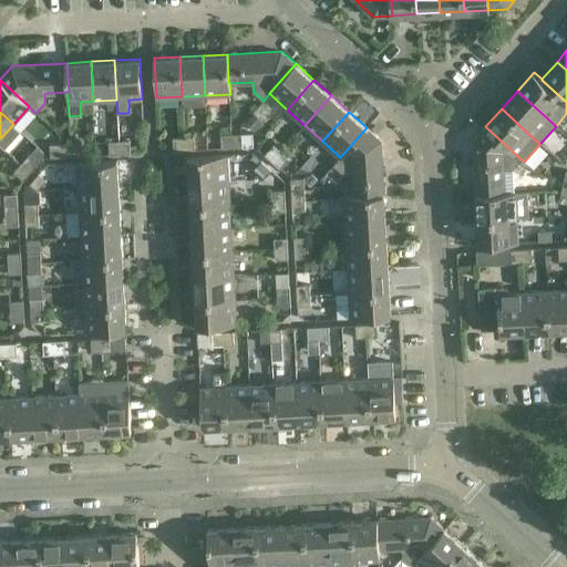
[(521,158),(485,126),(473,140),(476,195),(504,193),(504,192),(503,169),(512,168),(521,158)]
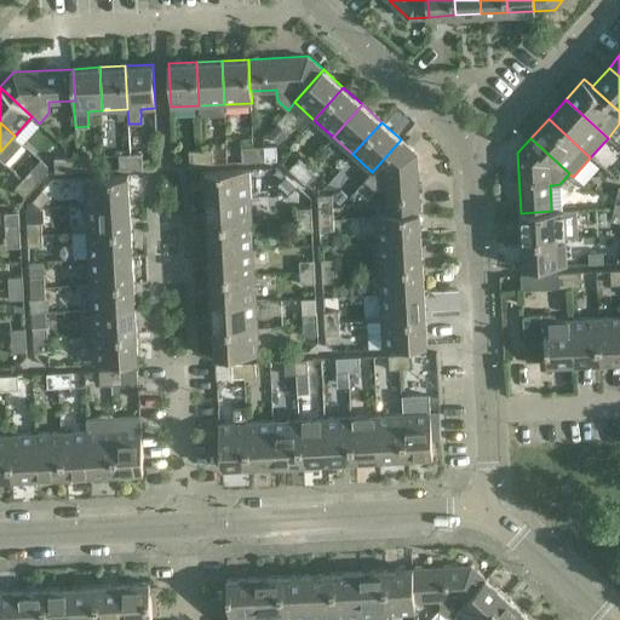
[(417,153),(401,139),(372,172),(365,179),(375,189),(386,188),(388,213),(388,214),(419,213),(417,153)]
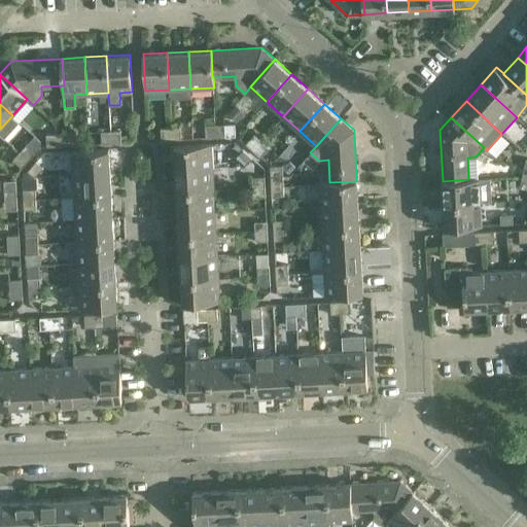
[(205,126),(206,138),(236,136),(235,124),(205,126)]
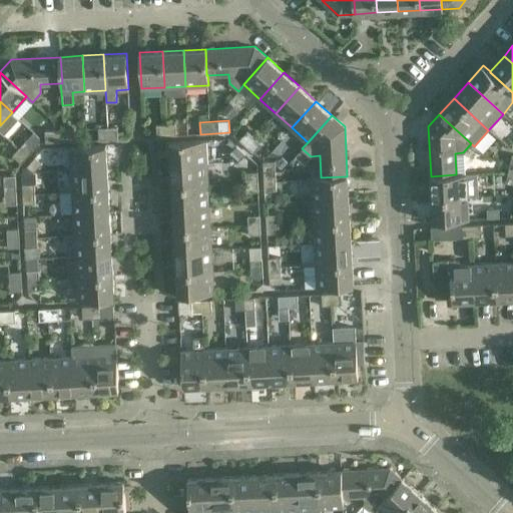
[(166,124),(166,136),(176,135),(175,123),(166,124)]
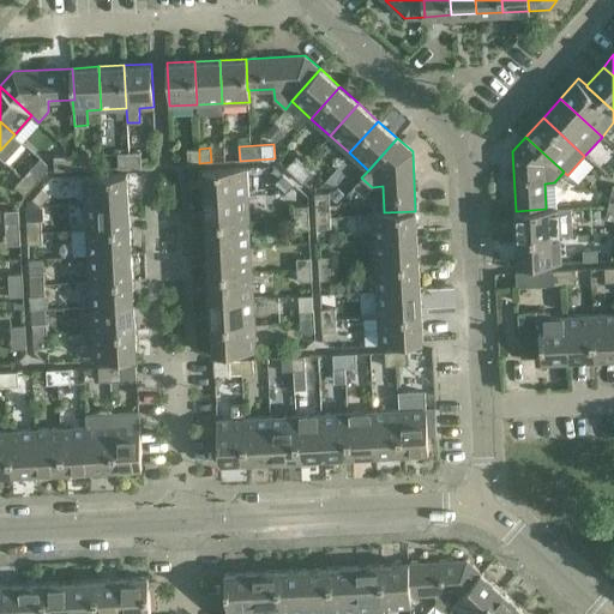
[(187,149),(188,163),(199,163),(199,149),(187,149)]
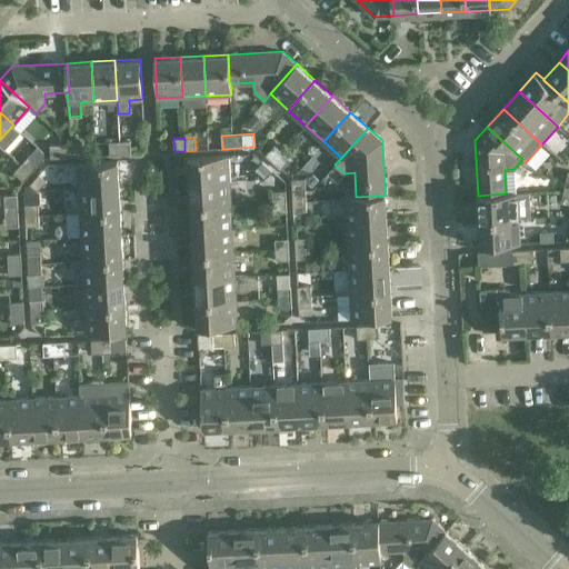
[(120,153),(119,140),(109,141),(110,155),(120,153)]
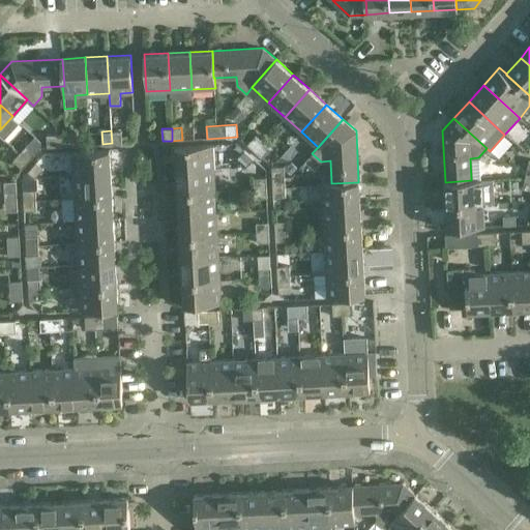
[(112,143),(122,143),(121,130),(111,130),(112,143)]
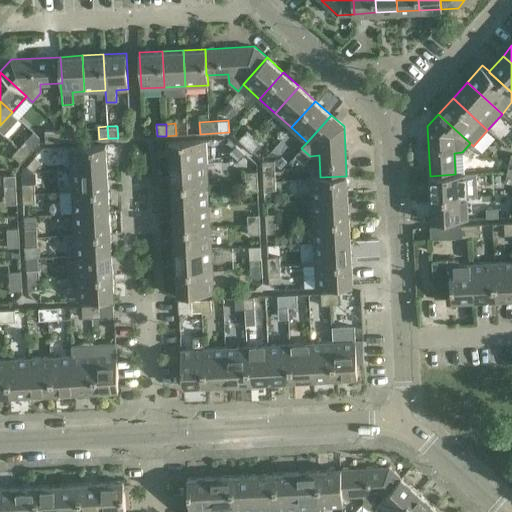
[(45,142),(75,140),(74,128),(45,130),(45,142)]
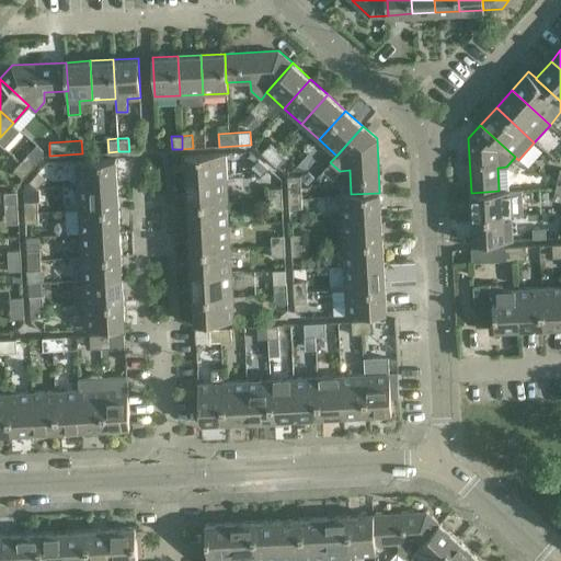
[(270,160),(278,150),(271,142),(261,152),(270,160)]
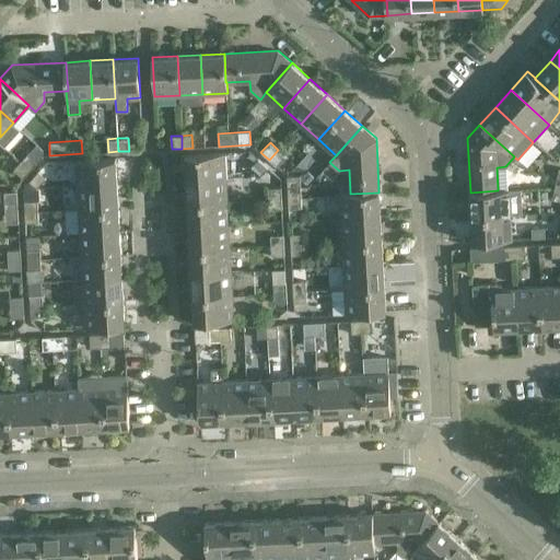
[(269,160),(277,166),(286,156),(278,150),(269,160)]
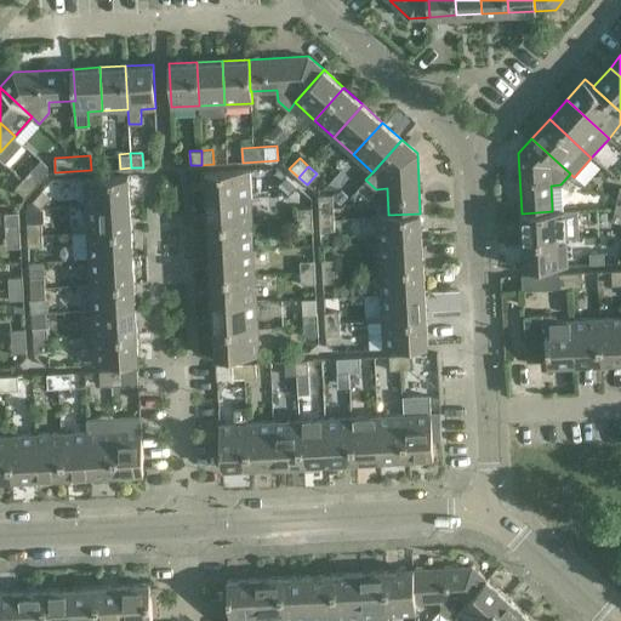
[(249,169),(205,171),(208,199),(251,197),(249,169)]
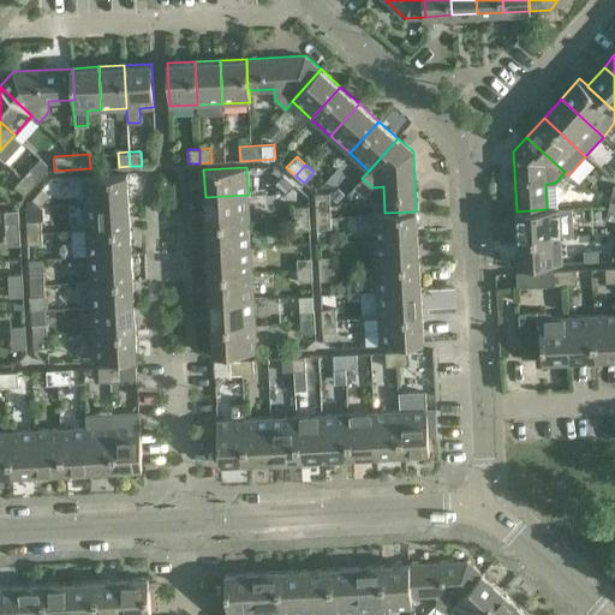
[(23,177),(34,186),(41,178),(30,168),(23,177)]
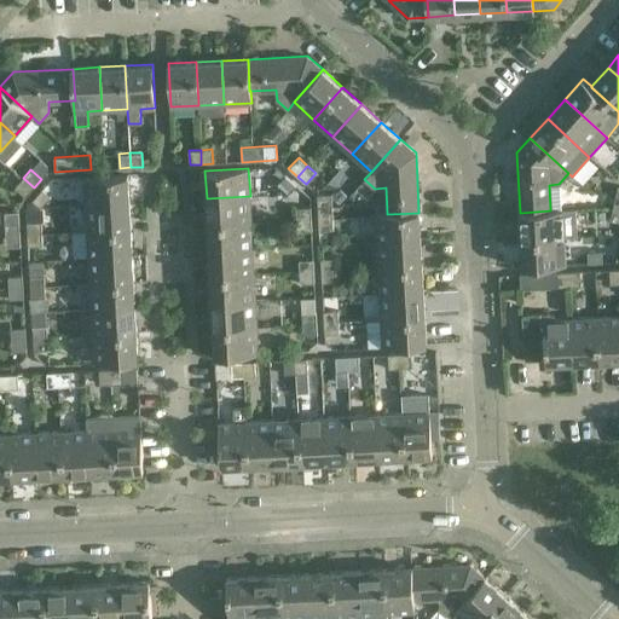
[(128,174),(85,177),(86,204),(129,202),(128,174)]
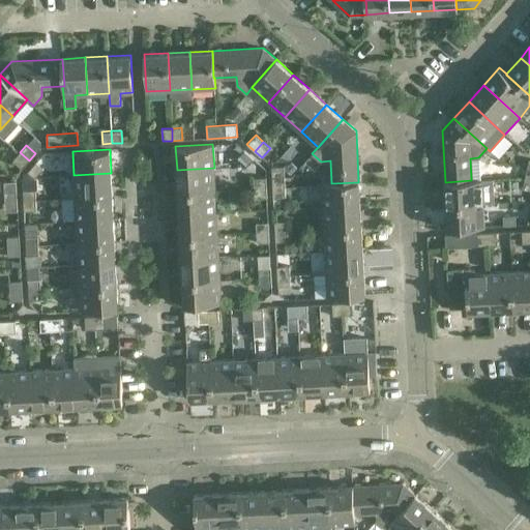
[(246,166),(254,158),(244,150),(237,157),(246,166)]
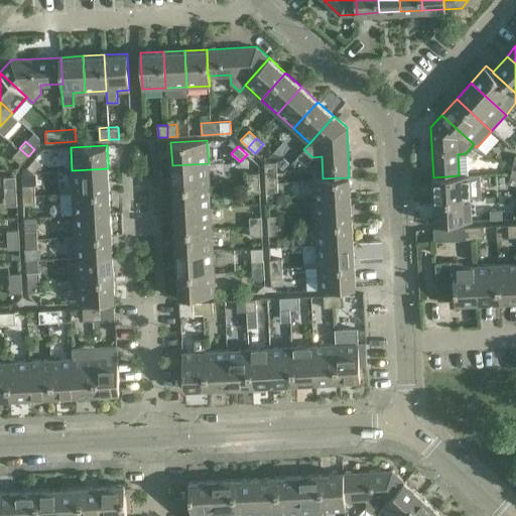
[(12,155),(21,163),(28,156),(19,148),(12,155)]
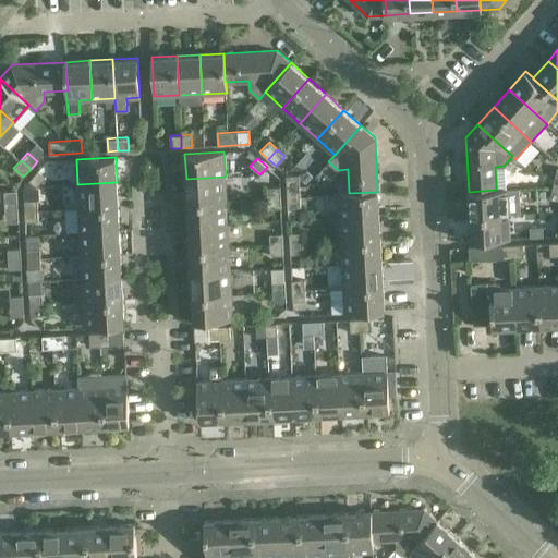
[(38,170),(29,180),(37,186),(46,177),(38,170)]
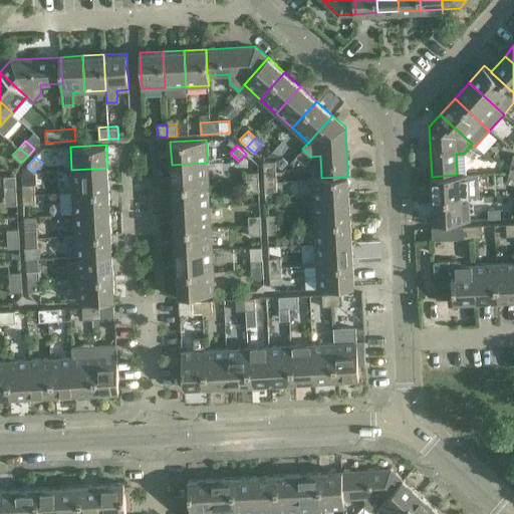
[(275,161),(263,162),(265,191),(277,190),(275,161)]
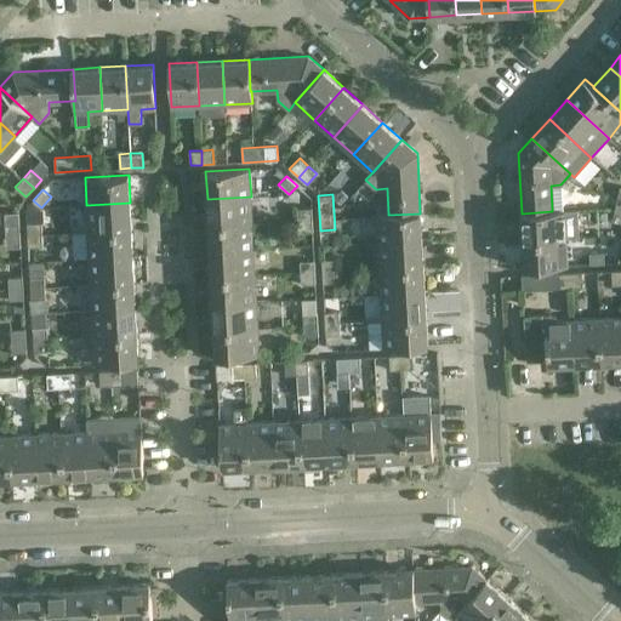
[(251,197),(208,199),(209,224),(252,222),(251,197)]
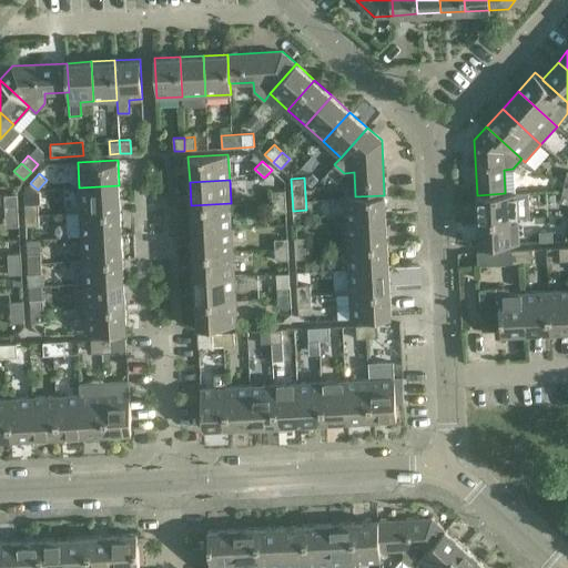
[(119,185),(79,188),(80,212),(120,210),(119,185)]
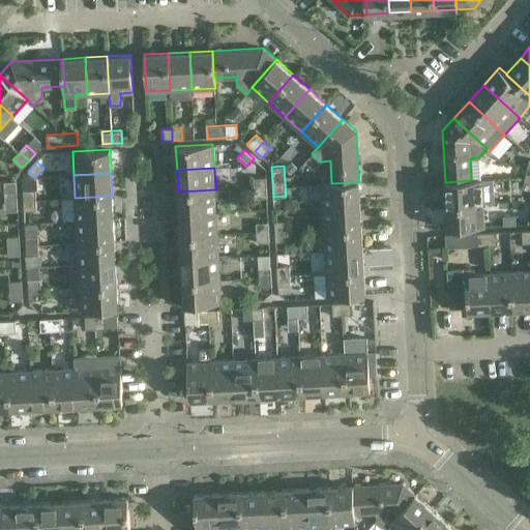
[(27,177),(22,177),(24,200),(36,200),(35,189),(30,189),(29,183),(27,177)]
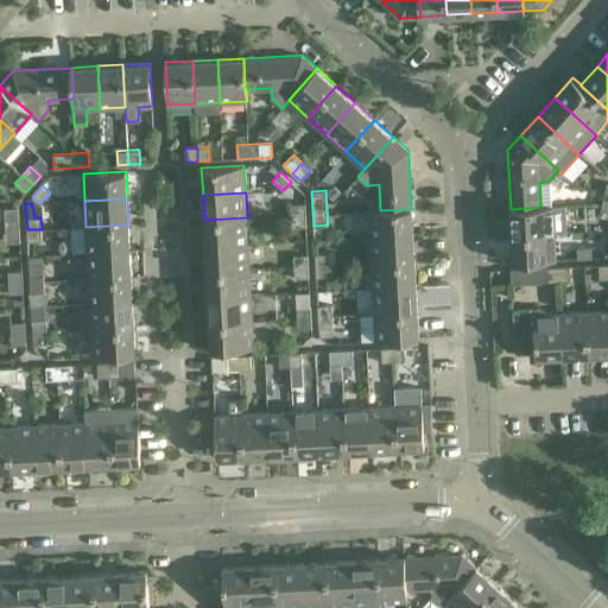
[(305,215),(305,203),(291,204),(291,215),(305,215)]
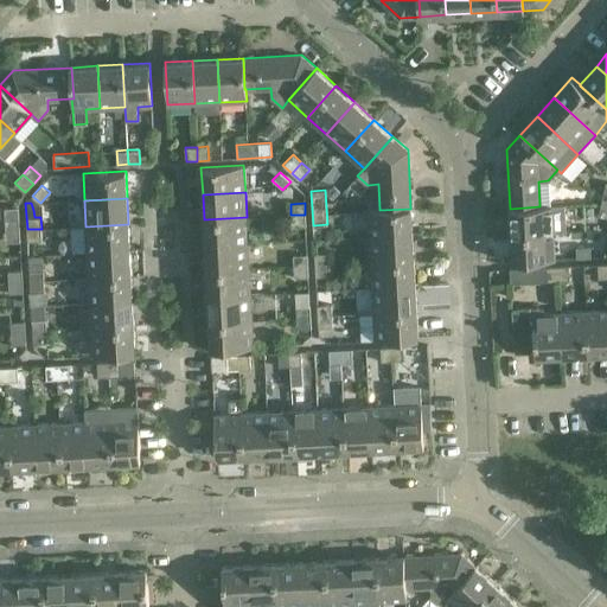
[(540,206),(510,209),(511,235),(553,232),(550,205),(540,205),(540,206)]
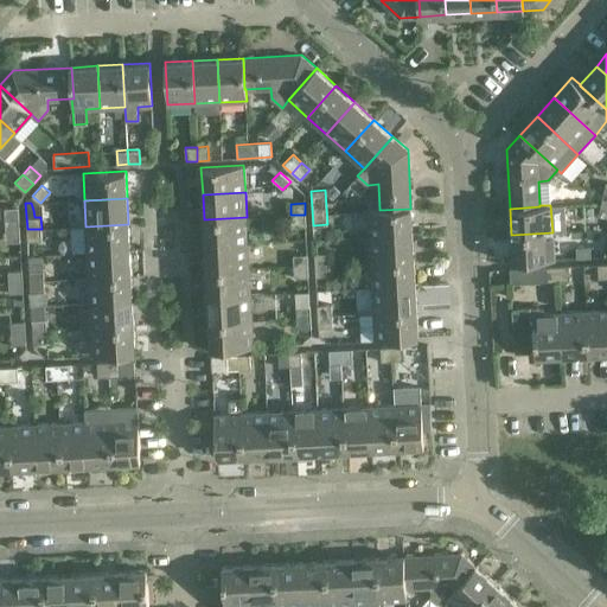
[(20,241),(19,206),(5,208),(6,242),(20,241)]
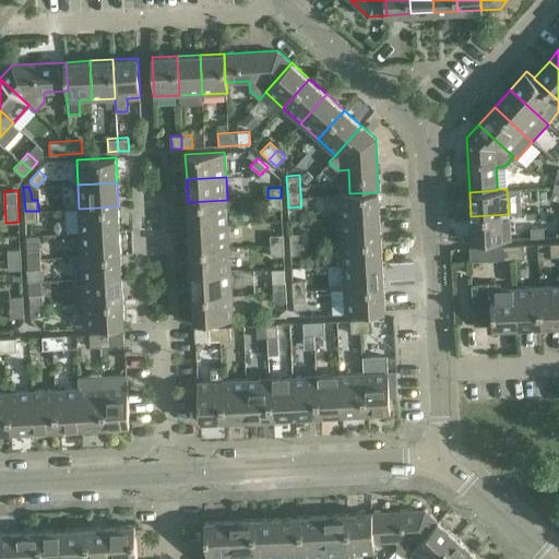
[(349,193),(349,192),(339,193),(341,217),(380,215),(378,192),(349,193)]
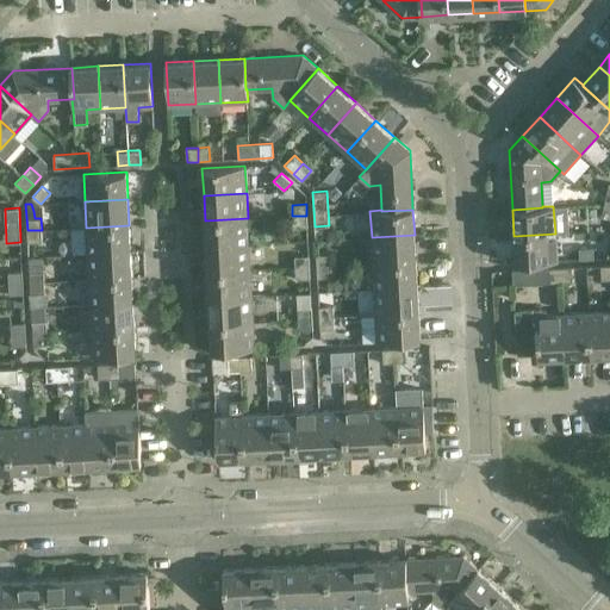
[(306,216),(292,216),(293,228),(307,226),(306,216)]
